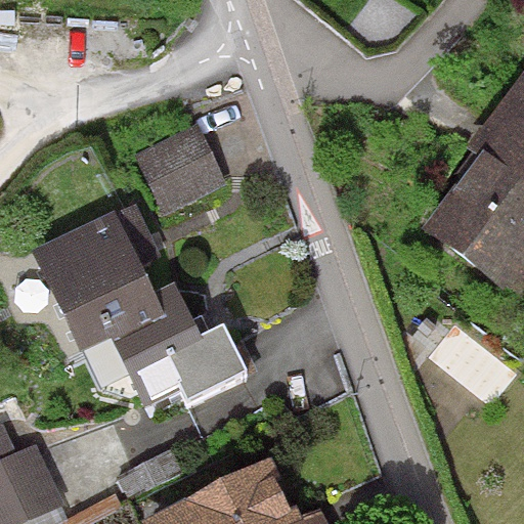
[(523,118),(434,231),(512,293),(523,276),(523,118)]
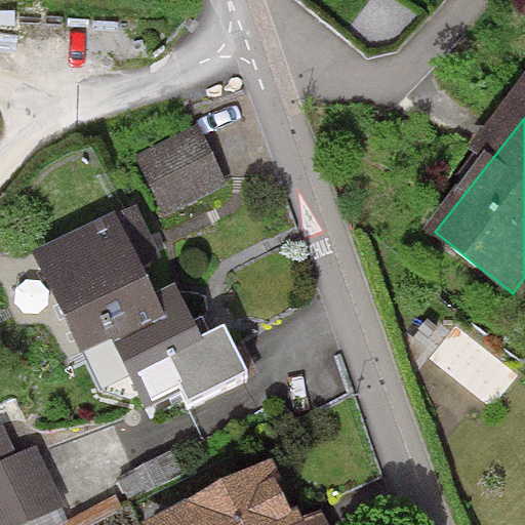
[(199,123),(135,154),(165,215),(229,185),(199,123)]
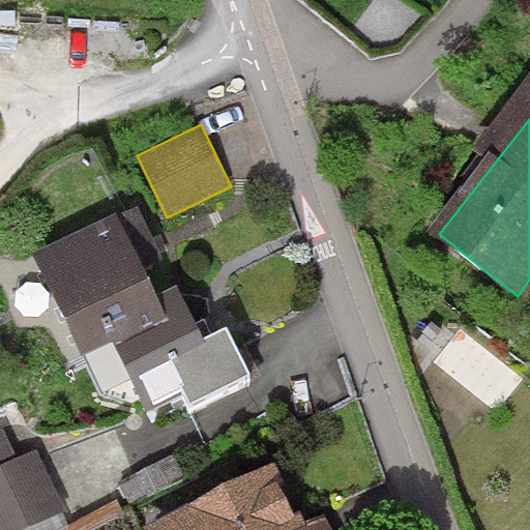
[(158,290),(117,209),(31,252),(101,390),(131,376),(148,408),(182,390),(188,403),(251,371),(227,323),(204,334),(177,281),(158,290)]
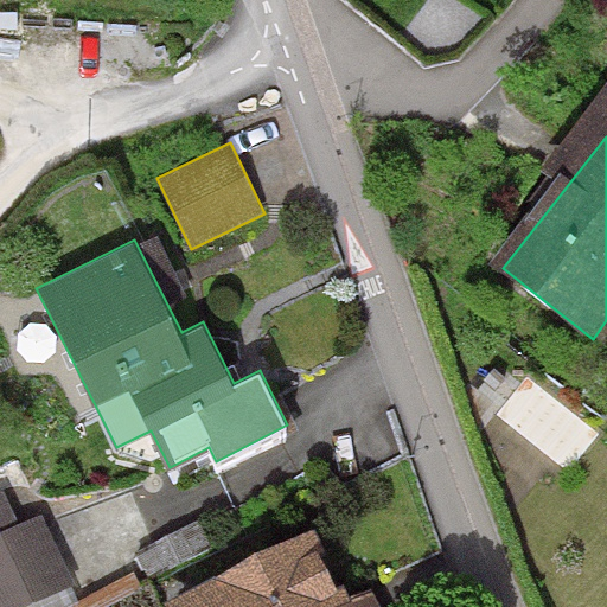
[(4,490),(0,491),(0,606),(23,606),(75,583),(42,512),(19,523),(4,490)]
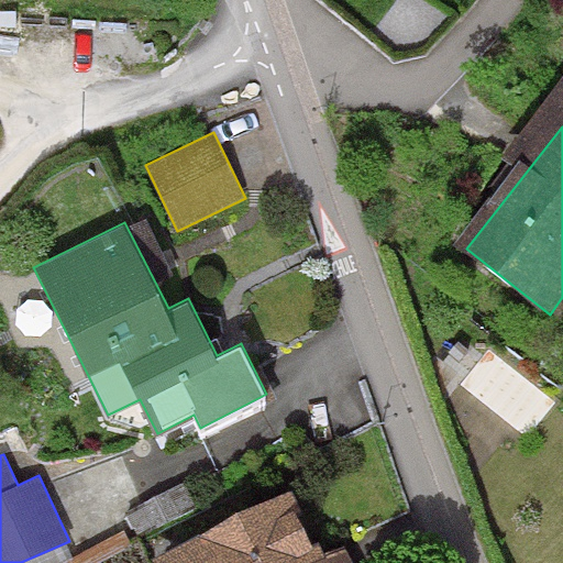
[(304,562),(278,511),(175,562),(304,562)]
